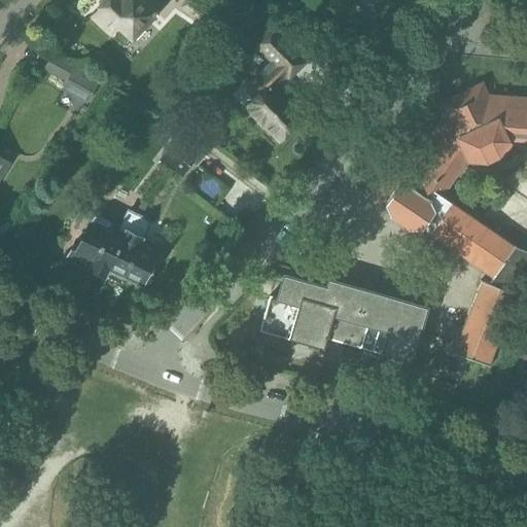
[(107,0),(99,10),(107,18),(101,25),(112,35),(118,29),(132,40),(164,5),(157,0),(107,0)]
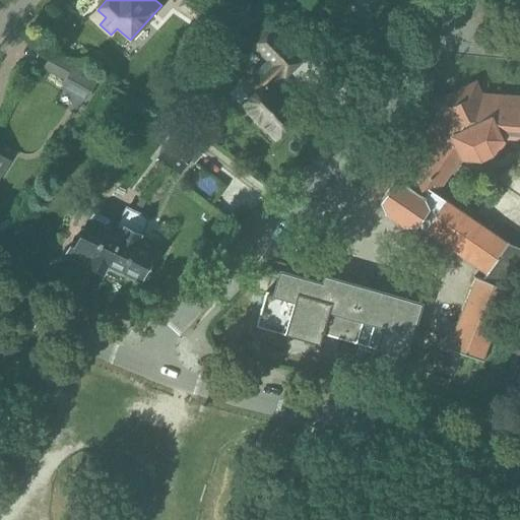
[(182,0),(177,9),(210,30),(218,16),(193,0),(182,0)]
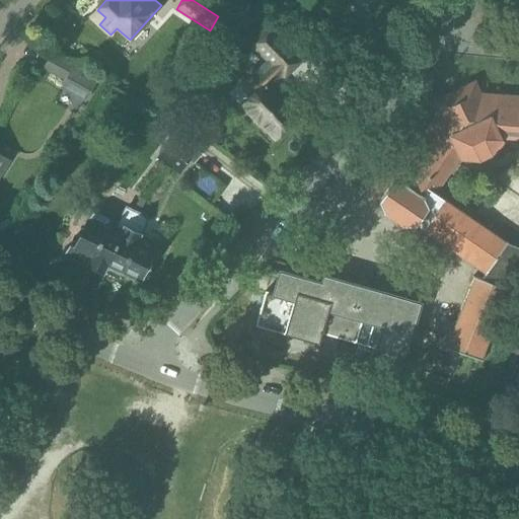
[(357,0),(355,5),(369,13),(376,0),(357,0)]
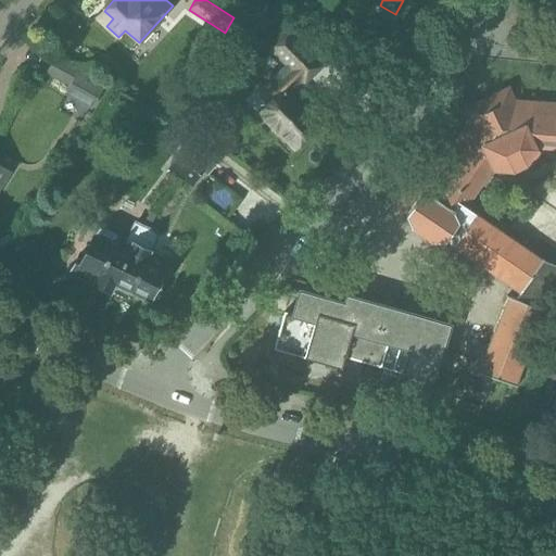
[(234,17),(225,33),(218,42),(228,49),(244,24),(234,17)]
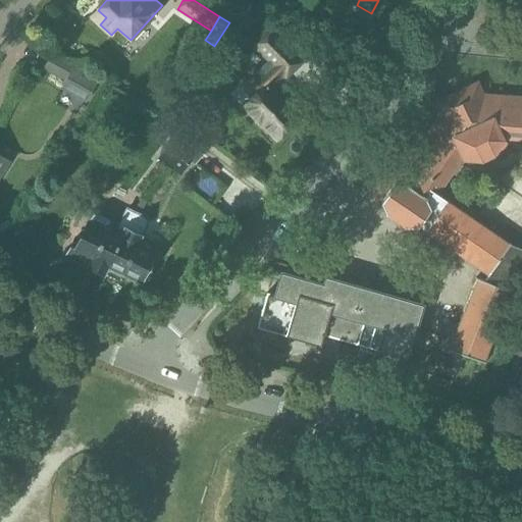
[(260,91),(245,106),(277,140),(302,114),(273,86),(286,72),(290,75),(305,59),(271,25),(255,41),(271,57),(249,80),(260,91)]
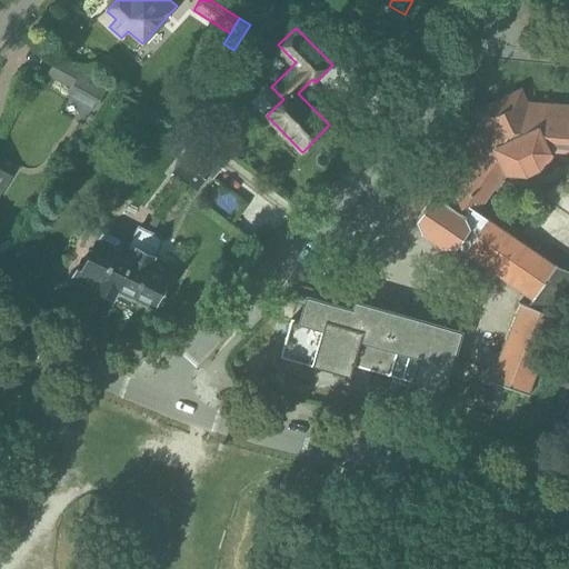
[(108,85),(57,57),(47,76),(71,89),(67,98),(93,112),(108,85)]
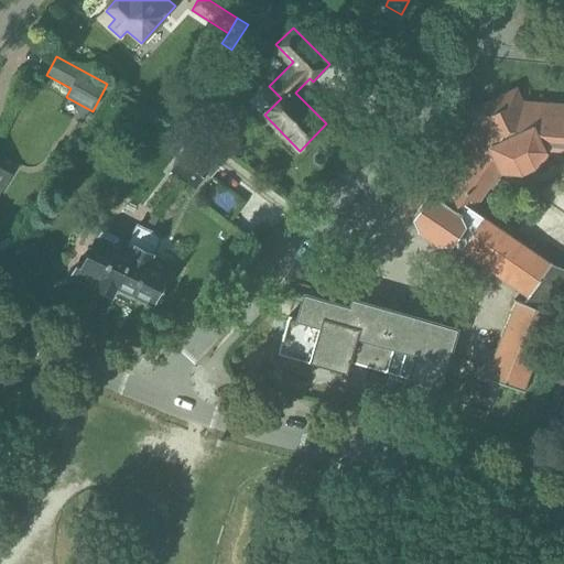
[(437,160),(401,210),(412,218),(412,219),(418,231),(418,232),(438,247),(440,246),(452,247),(453,245),(461,249),(459,251),(461,252),(461,251),(528,296),(522,303),(514,301),(514,302),(516,302),(486,377),(485,376),(484,378),(502,384),(490,416),(486,414),(486,415),(524,431),(548,370),(534,365),(553,317),(554,317),(555,316),(553,316),(563,285),(563,269),(551,264),(552,263),(551,262),(550,263),(484,218),(485,217),(484,216),(483,218),(474,212),(500,173),(521,175),(533,169),(548,149),(563,150),(563,106),(522,104),(516,91),(470,111),(477,125),(446,167),(437,160)]
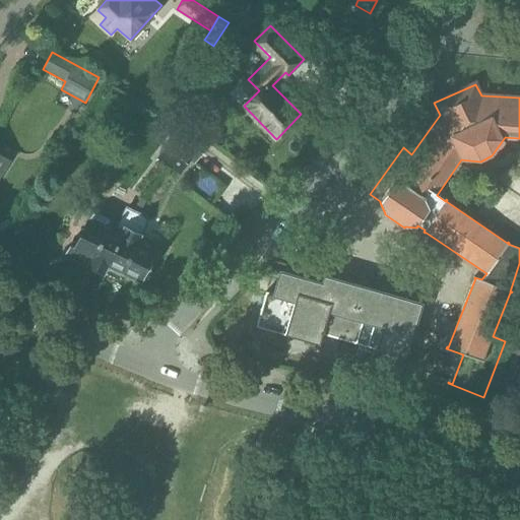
[(174,137),(169,143),(190,160),(194,164),(211,142),(188,124),(177,139),(174,137)]
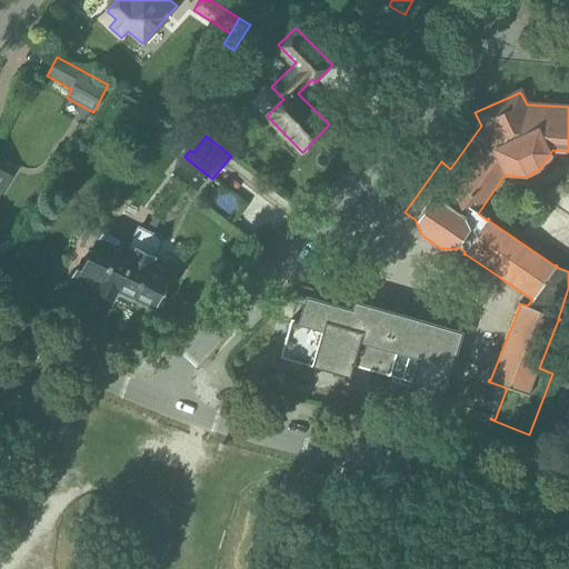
[(196,191),(208,176),(185,157),(171,172),(196,191)]
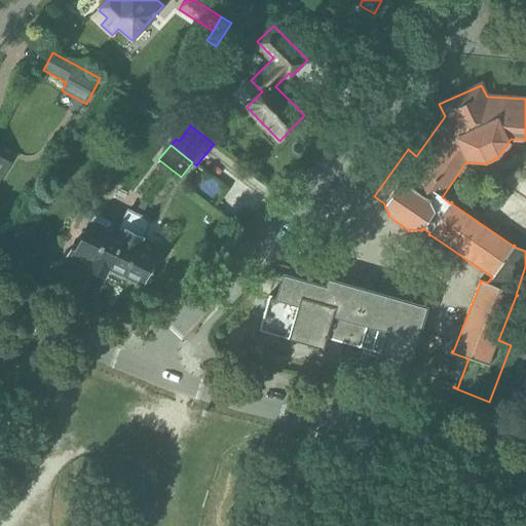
[(144,222),(146,218),(145,218),(127,209),(117,230),(110,227),(113,222),(95,214),(90,223),(89,223),(81,242),(76,240),(67,260),(105,276),(133,220),(136,219),(140,219),(144,222)]
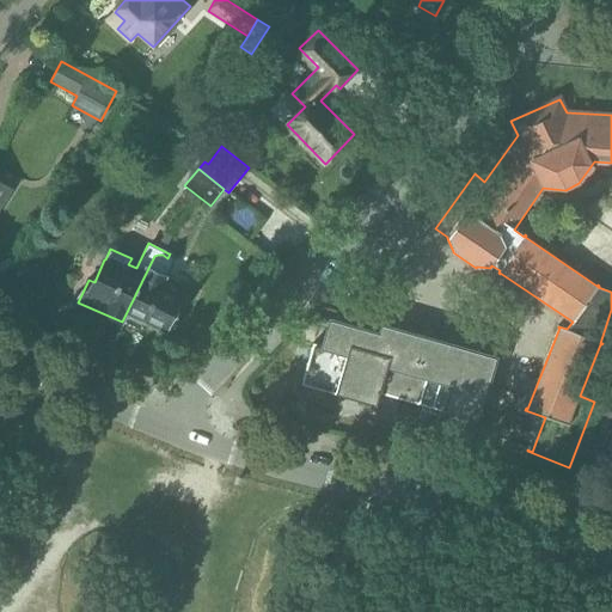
[(141,330),(145,322),(164,331),(181,298),(185,300),(191,288),(166,277),(173,264),(175,259),(172,256),(170,254),(167,258),(163,255),(158,255),(154,256),(122,322),(141,330)]
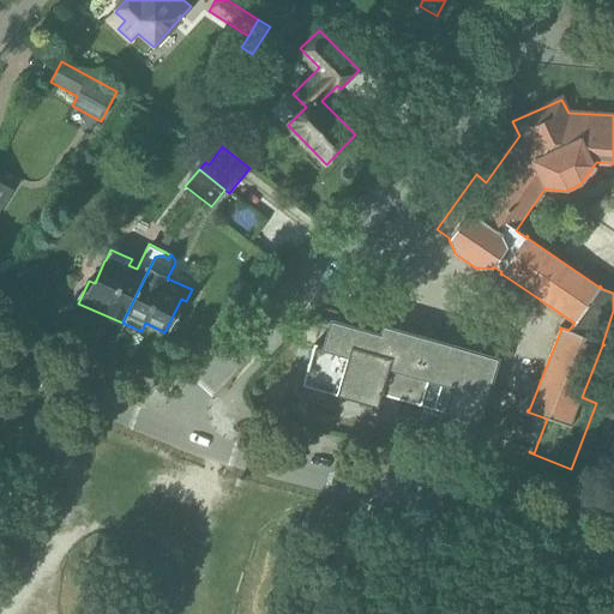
[(381,395),(480,423),(498,359),(397,330),(395,339),(331,321),(324,348),(314,345),(302,386),(378,408),(381,395)]
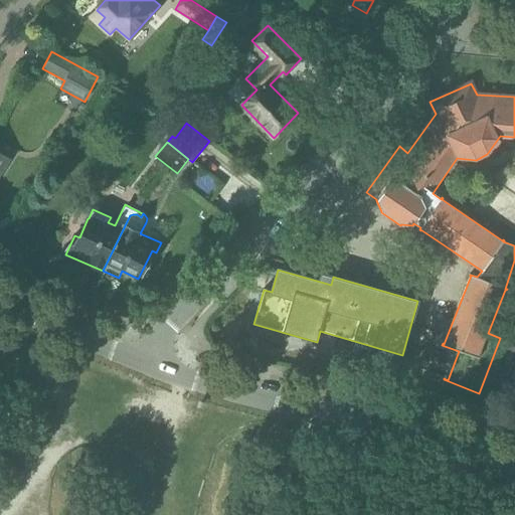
[(374,474),(362,471),(359,486),(371,488),(374,474)]
